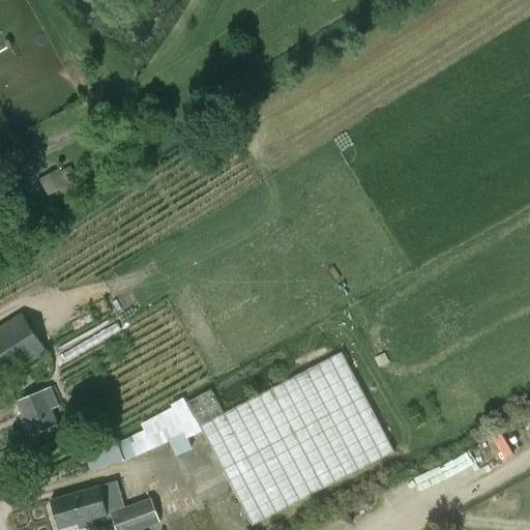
[(61,172),(40,183),(48,197),(68,185),(61,172)]
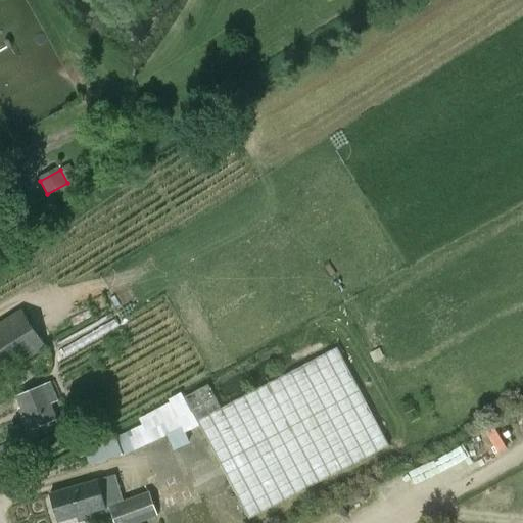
[(0,377),(46,347),(21,308),(0,321),(0,377)]
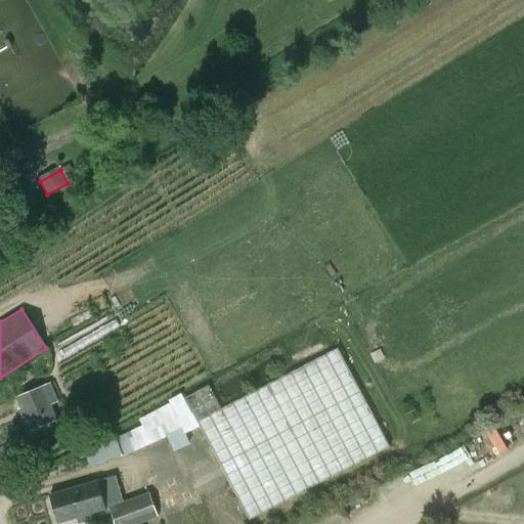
[(221,408),(210,388),(186,400),(249,520),(389,446),(338,348),(221,408)]
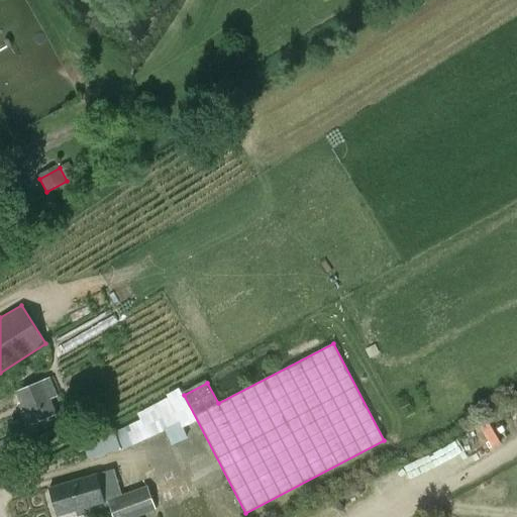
[(16,392),(30,425),(57,414),(49,399),(58,396),(49,378),(16,392)]
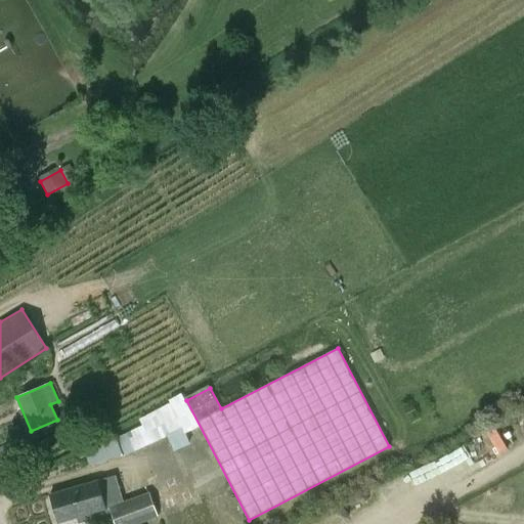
[(410,498),(485,473),(477,447),(401,473),(410,498)]
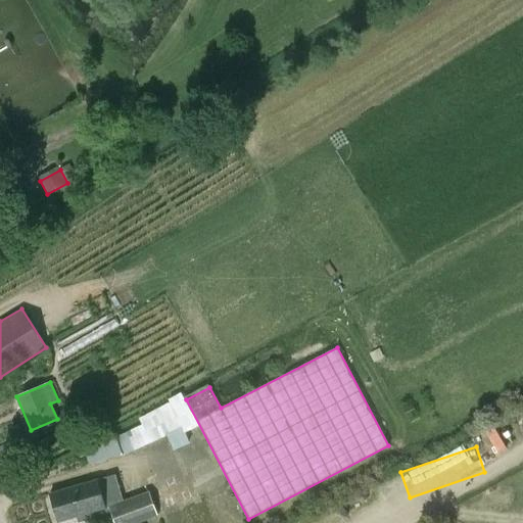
[(92,513),(105,509),(108,508),(113,522),(144,522),(157,518),(148,494),(123,505),(113,477),(97,482),(97,479),(49,493),(58,522),(77,518),(78,522),(79,522),(94,519),(92,513)]
